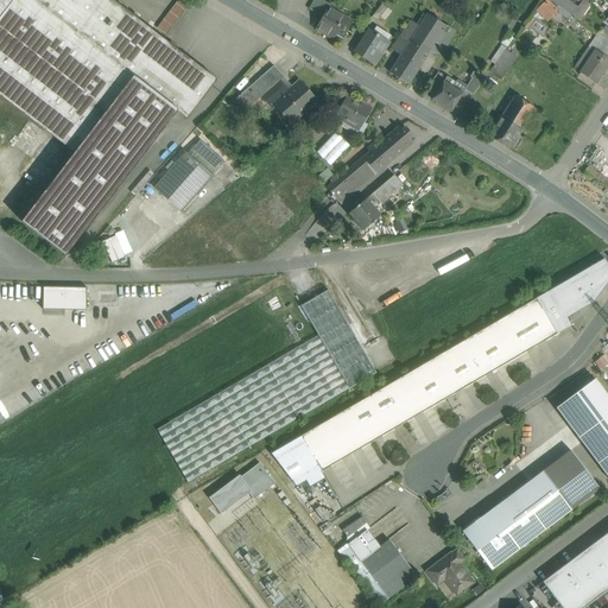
[(216,80),(112,0),(0,0),(0,95),(75,153),(21,222),(67,257),(177,112),(187,119),(216,80)]
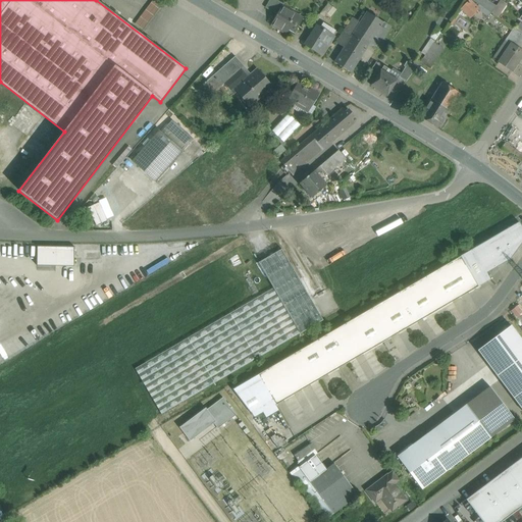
[(147,22),(162,4),(157,0),(151,0),(139,16),(147,22)]
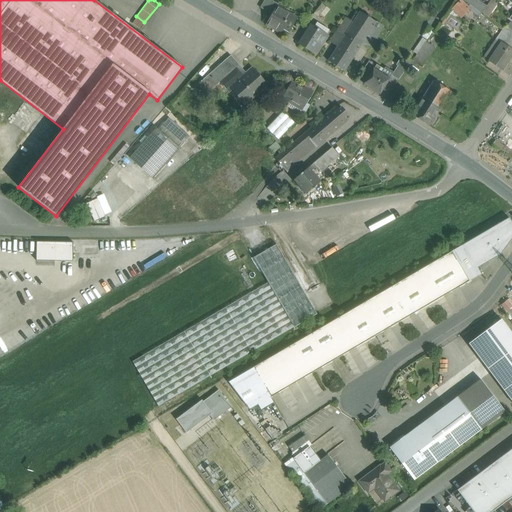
[(278,4),(270,0),(264,0),(260,8),(271,15),(275,8),(276,8),(277,6),(278,4)]
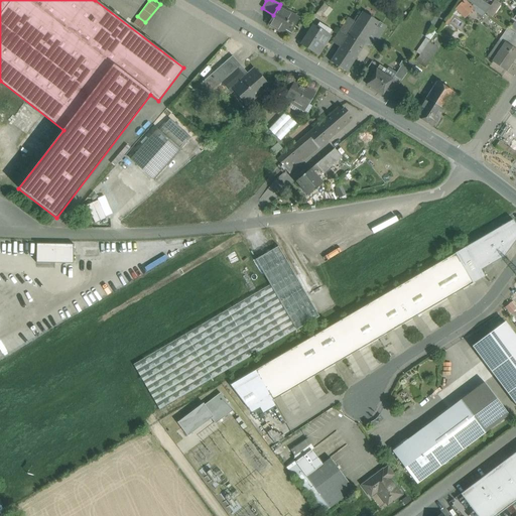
[(464,0),(461,0),(453,8),(463,18),(473,8),(464,0)]
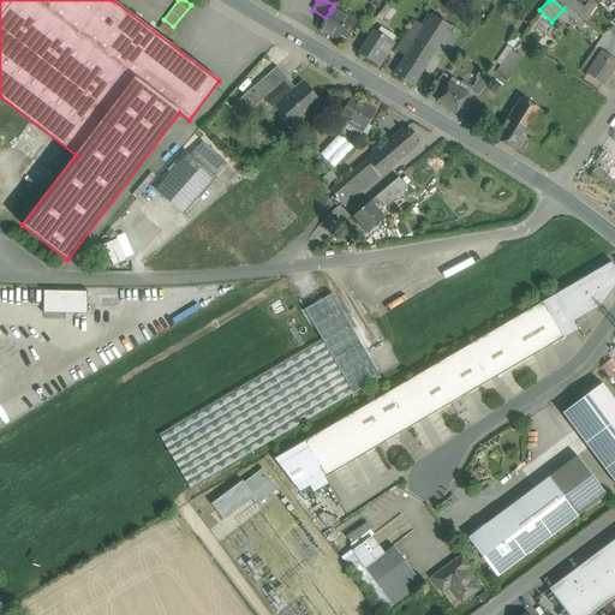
[(573,0),(554,0),(579,16),(585,7),(573,0)]
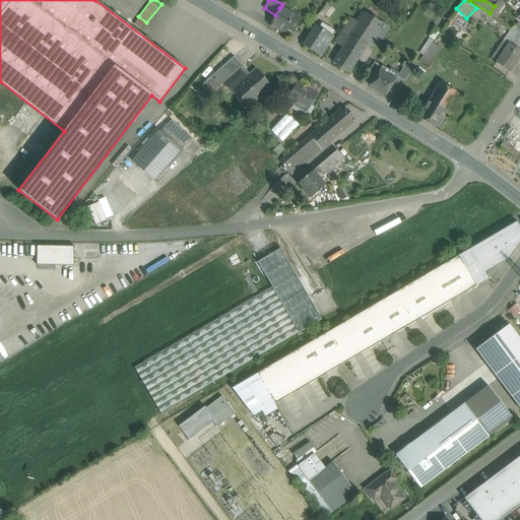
[(327,3),(318,15),(323,18),(331,7),(327,3)]
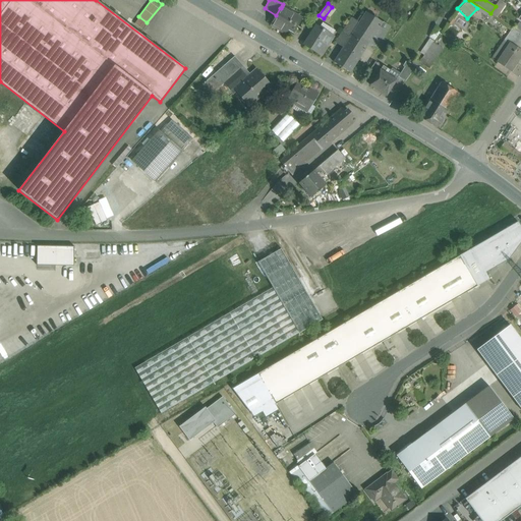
[(281,8),(280,8),(276,15),(271,24),(286,35),(290,27),(295,31),(302,18),(295,14),(294,16),(281,8)]
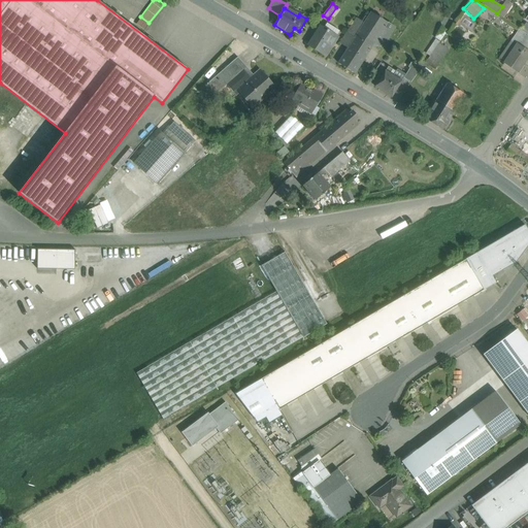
[(355,38),(350,46),(366,57),(370,52),(388,24),(371,12),(355,38)]
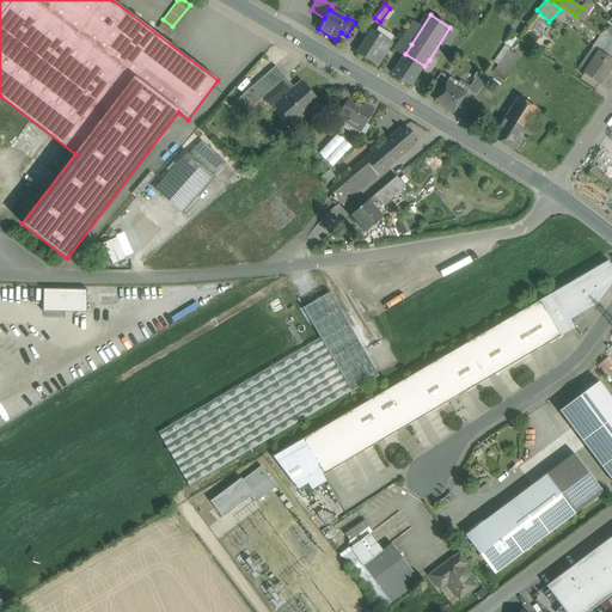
[(461,35),(450,28),(429,60),(441,67),(461,35)]
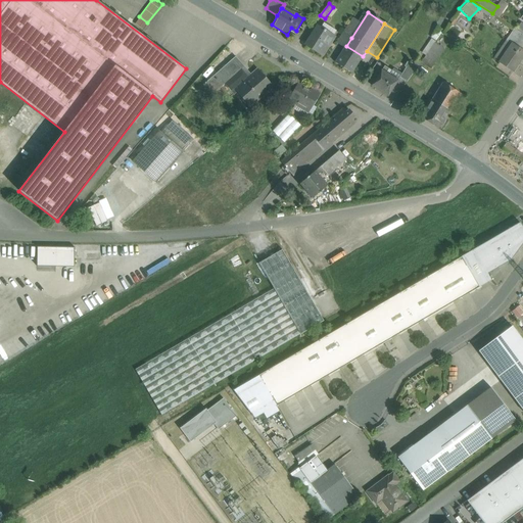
[(334,37),(318,27),(307,45),(323,55),(334,37)]
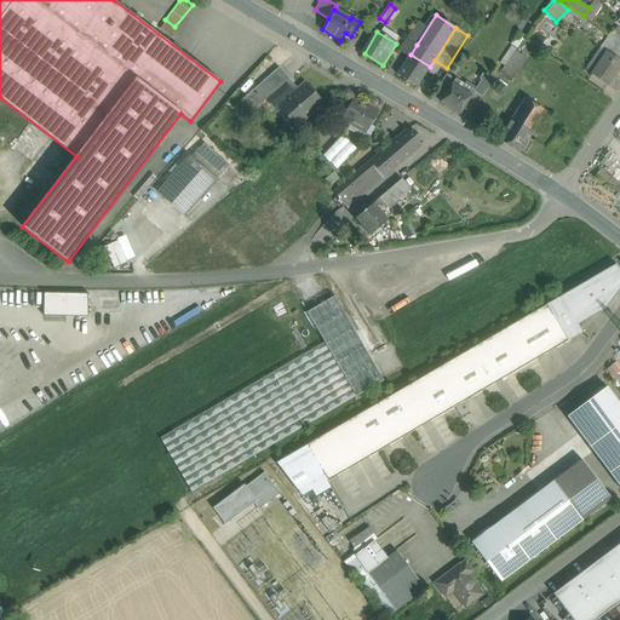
[(619,56),(619,40),(613,36),(603,51),(606,53),(607,52),(618,61),(618,59),(619,56)]
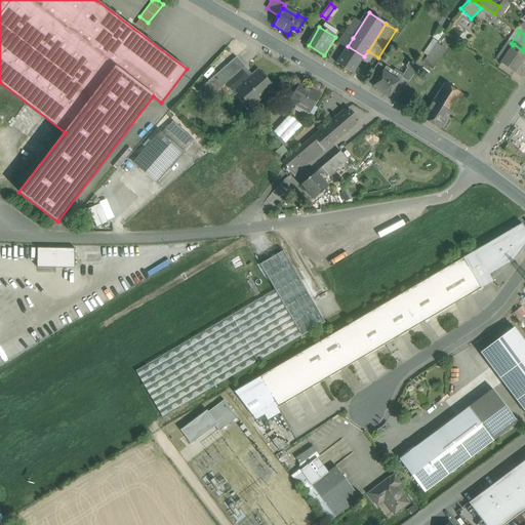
[(353,38),(345,33),(338,43),(346,48),(348,46),(353,38)]
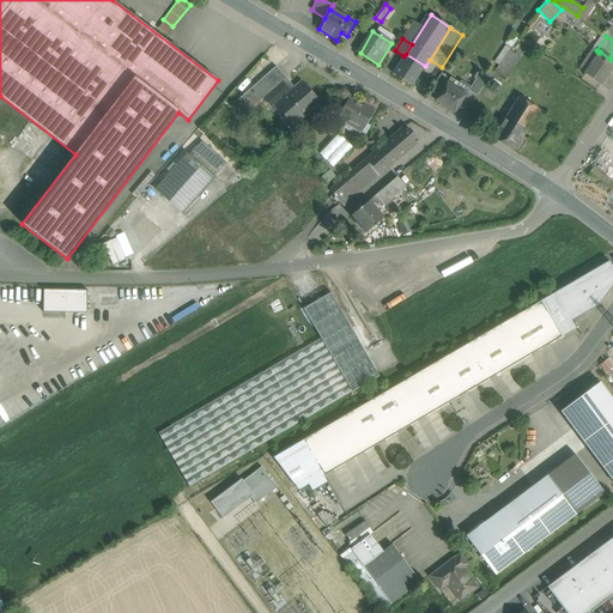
[(510,49),(493,73),(504,82),(521,58),(510,49)]
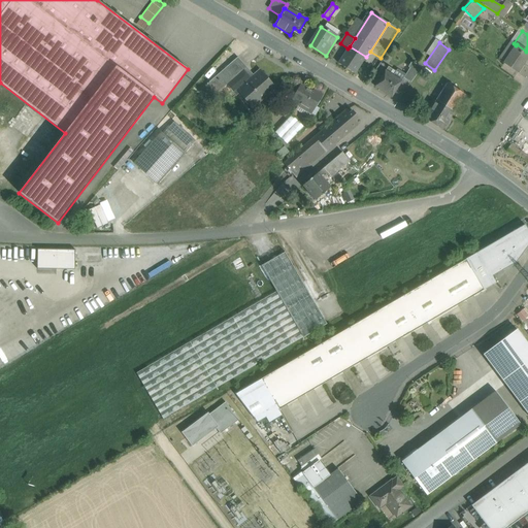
[(526,52),(517,44),(516,45),(503,63),(518,73),(527,58),(527,52),(526,51),(526,52)]
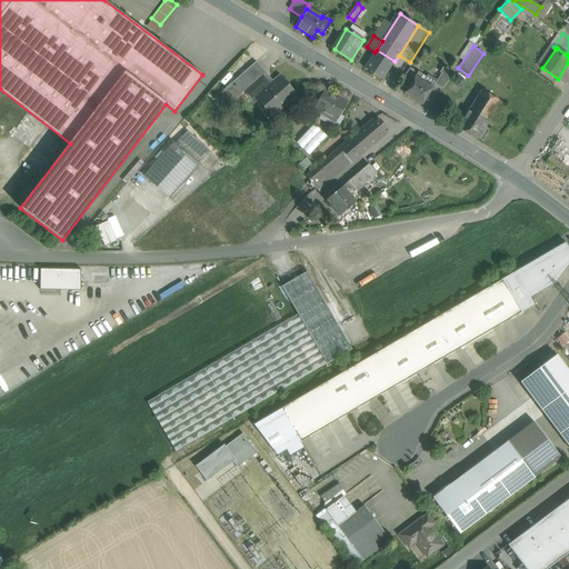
[(395,61),(377,50),(375,52),(365,69),(382,80),(395,61)]
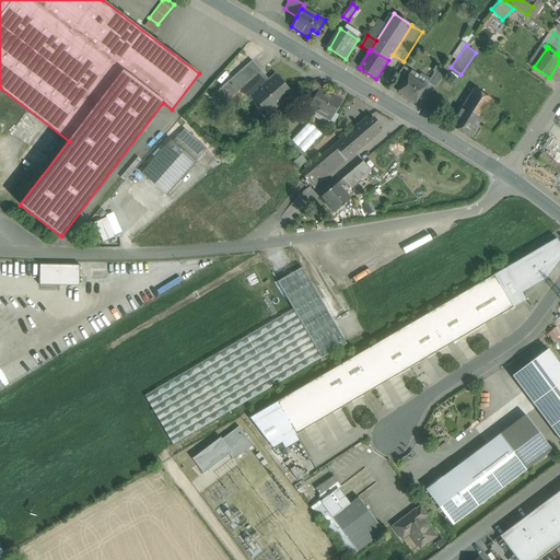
[(252,61),(220,89),(225,94),(229,98),(240,90),(260,71),(252,61)]
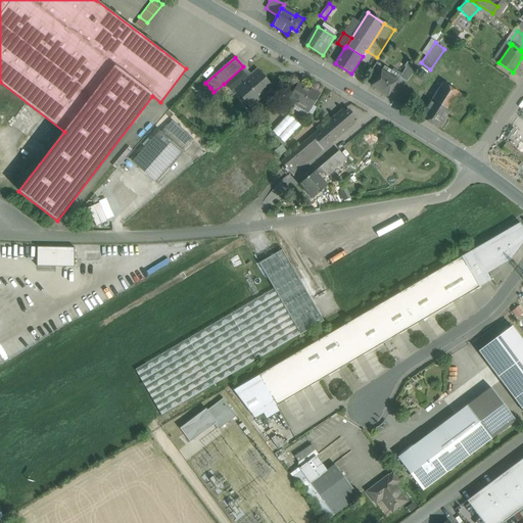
[(377,62),(370,73),(375,77),(382,66),(377,62)]
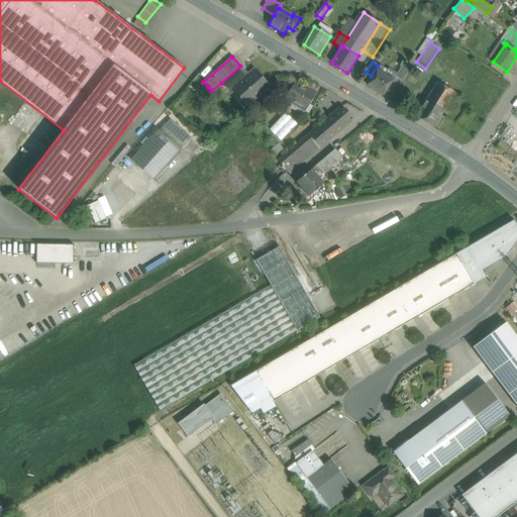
[(413,67),(405,62),(395,77),(402,81),(413,67)]
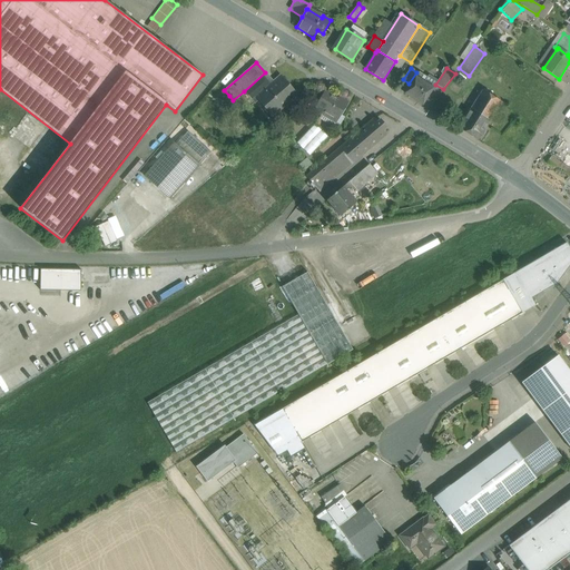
[(265,72),(244,91),(255,102),(259,99),(259,98),(266,91),(265,89),(273,82),(275,85),(278,81),(276,78),(273,81),(265,72)]
